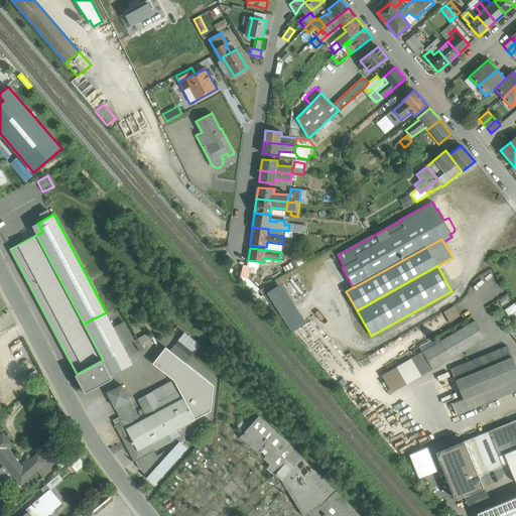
[(300,278),(289,285),(293,292),(305,285),(300,278)]
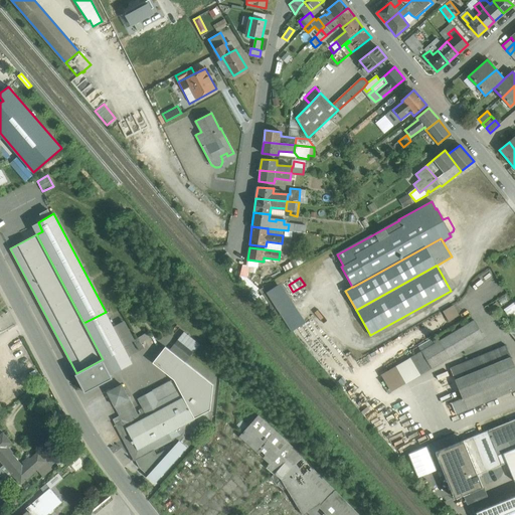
[(303,324),(278,285),(267,292),(292,331),(303,324)]
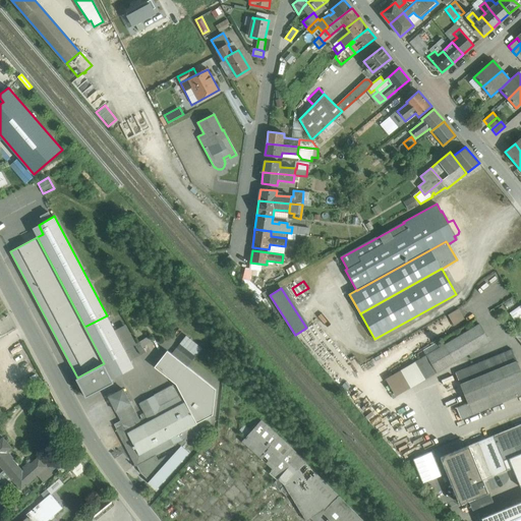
[(448,313),(454,325),(464,319),(458,307),(448,313)]
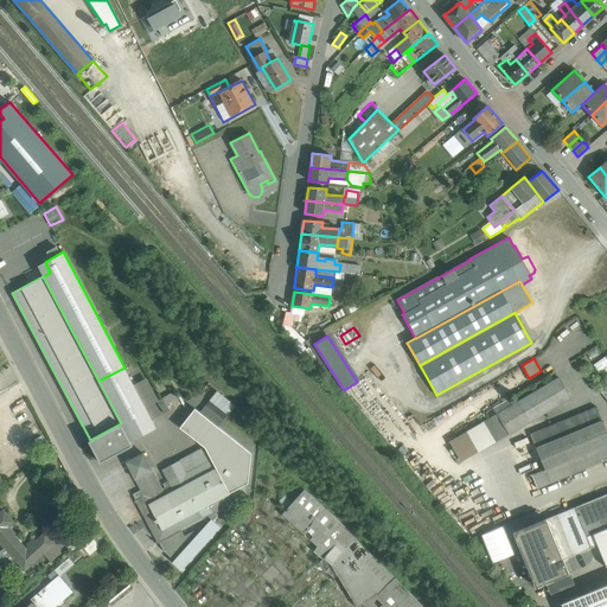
[(153,421),(125,368),(98,381),(121,423),(127,435),(153,421)]
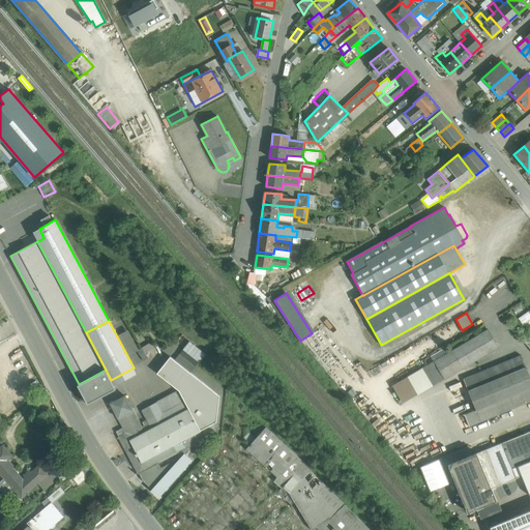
[(488,329),(451,351),(462,369),(498,348),(488,329)]
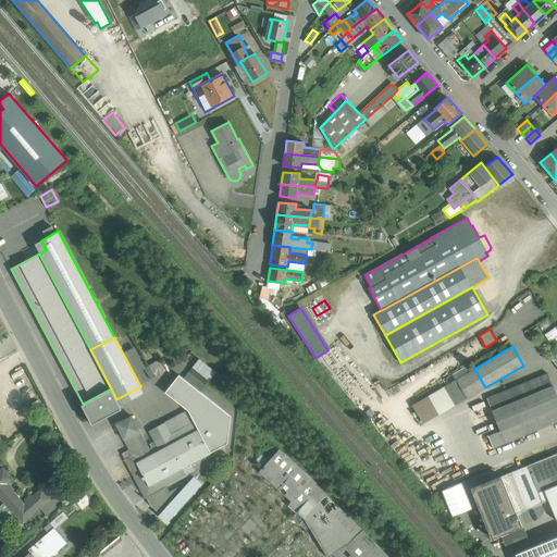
[(145,367),(135,348),(123,354),(134,373),(145,367)]
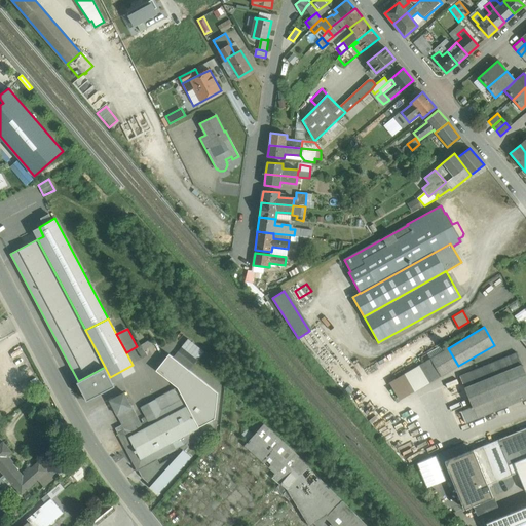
[(179,348),(194,363),(204,351),(189,337),(179,348)]
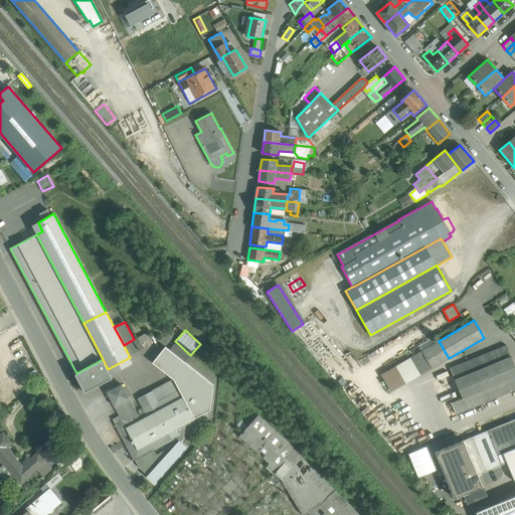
[(148,332),(138,337),(141,342),(150,336),(148,332)]
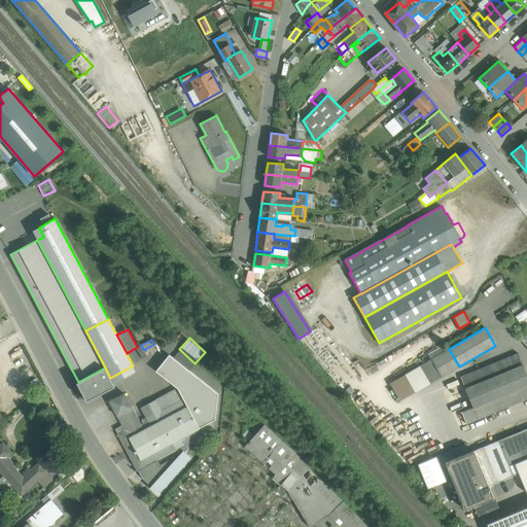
[(141,345),(136,348),(142,359),(147,356),(144,350),(141,345)]
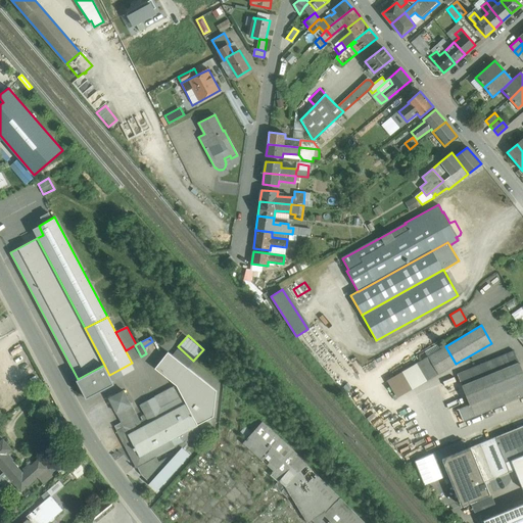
[(456,364),(445,346),(428,357),(438,374),(456,364)]
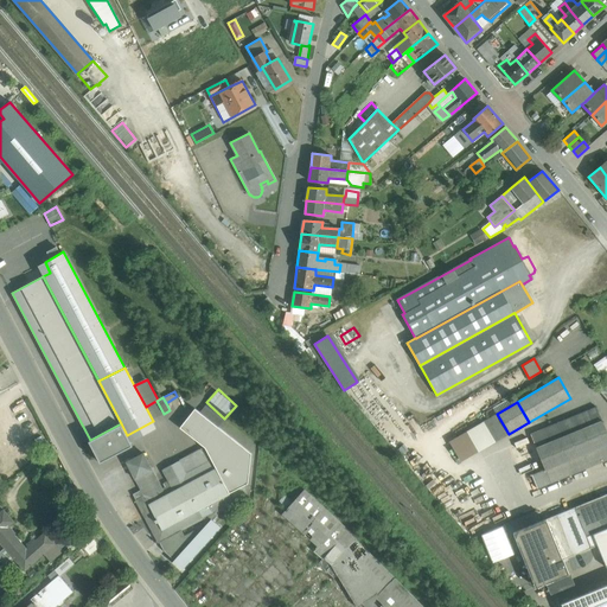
[(606,432),(596,407),(530,434),(544,468),(550,483),(606,459),(606,432)]
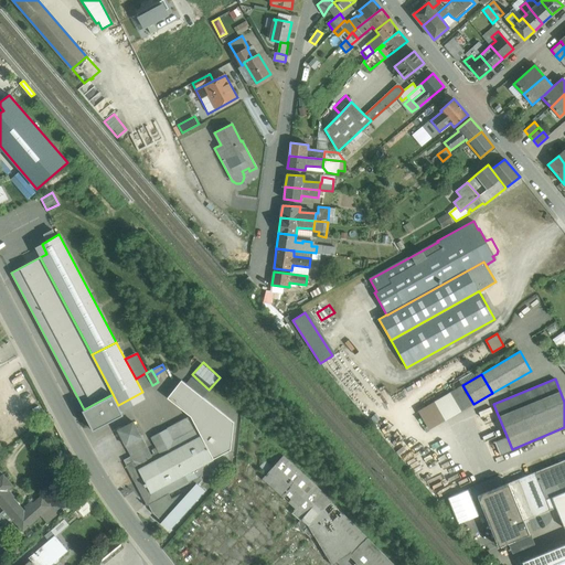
[(226,451),(231,449),(234,422),(181,380),(168,397),(191,416),(151,437),(157,447),(152,450),(153,454),(151,455),(134,422),(118,430),(135,461),(126,466),(147,504),(148,504),(169,493),(190,482),(201,477),(231,460),(226,451)]
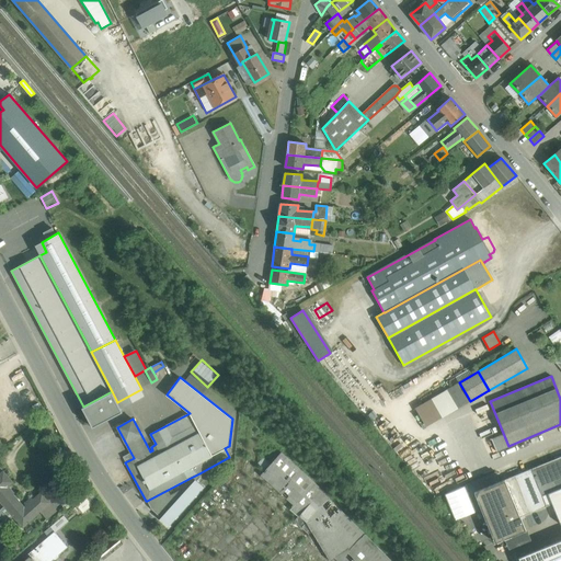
[(470,401),(459,382),(447,389),(458,408),(470,401)]
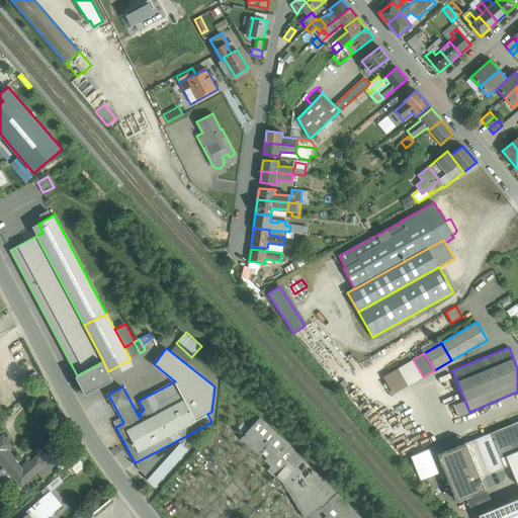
[(77,375),(76,376),(85,395),(113,379),(108,371),(103,361),(77,375)]
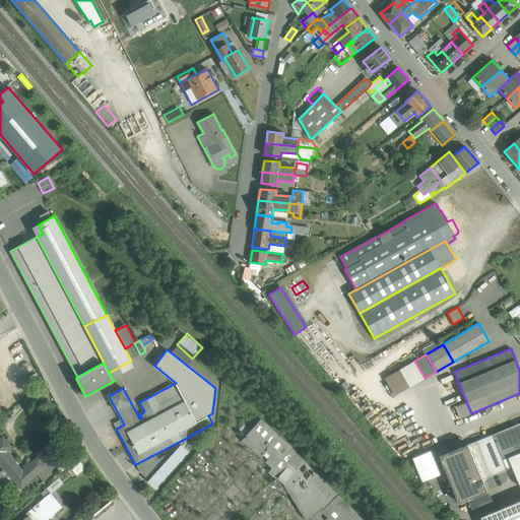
[(466,401),(455,406),(460,418),(471,413),(466,401)]
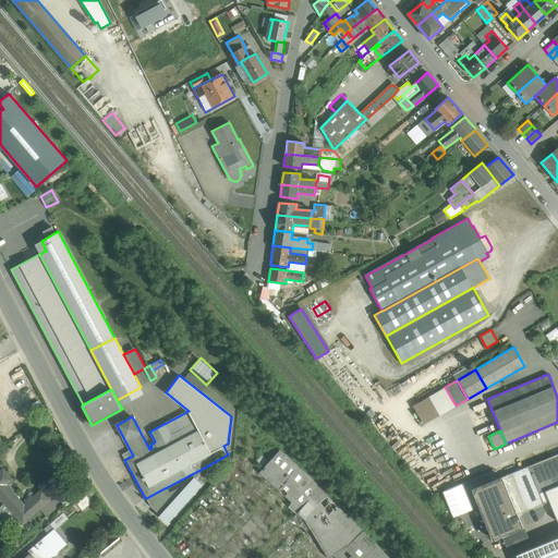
[(314,482),(279,450),(264,468),(296,497),(288,507),(296,513),(292,518),(306,531),(310,528),(328,557),(331,556),(347,546),(319,502),(326,496),(327,494),(314,482)]
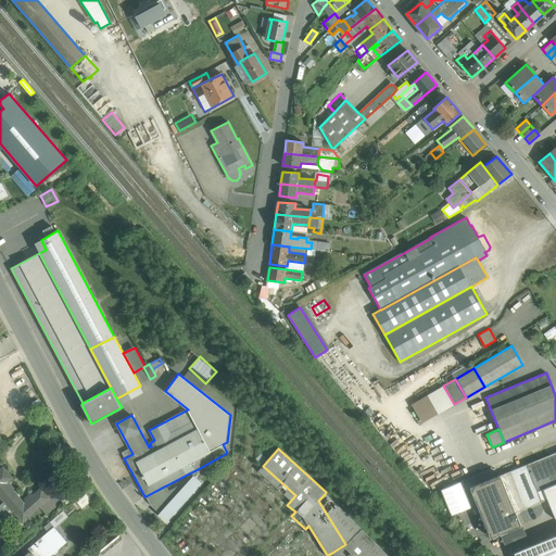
[(555,452),(527,465),(538,492),(550,487),(555,483),(555,452)]
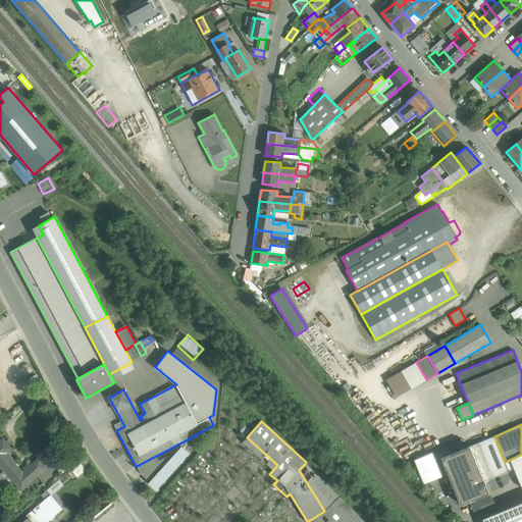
[(494,436),(469,447),(483,481),(484,481),(509,471),(509,470),(520,466),(516,457),(505,462),(494,436)]
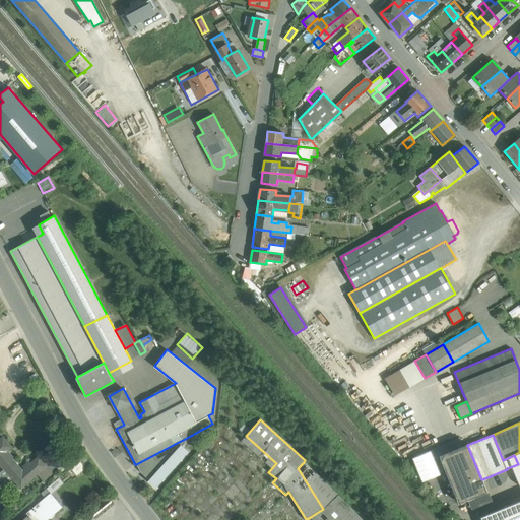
[(22,470),(6,451),(11,447),(3,437),(0,439),(0,463),(4,469),(0,472),(0,476),(5,483),(12,477),(21,489),(38,473),(47,465),(39,456),(22,470)]
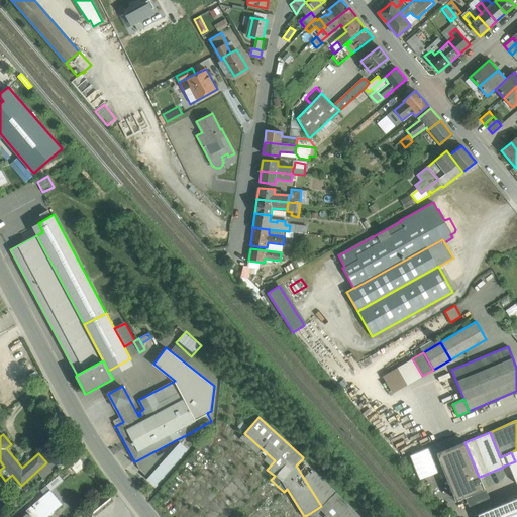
[(168,451),(157,456),(154,451),(135,461),(140,470),(148,477),(146,479),(154,486),(188,449),(181,443),(185,438),(184,436),(174,441),(175,442),(168,451)]
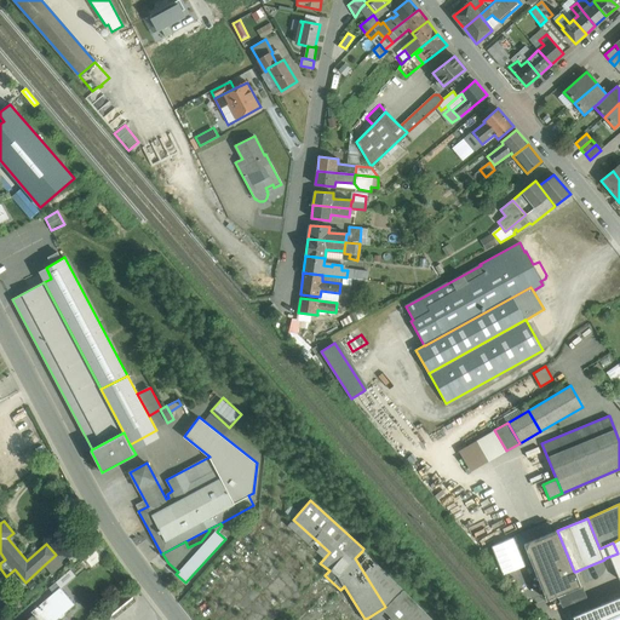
[(575,572),(574,572),(557,530),(524,544),(547,598),(558,595),(580,585),(575,572)]
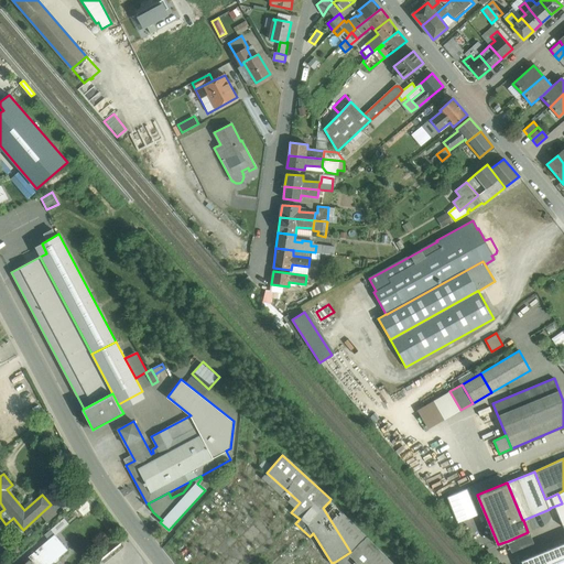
[(90,495),(76,507),(77,508),(83,516),(93,507),(93,508),(97,503),(90,495)]
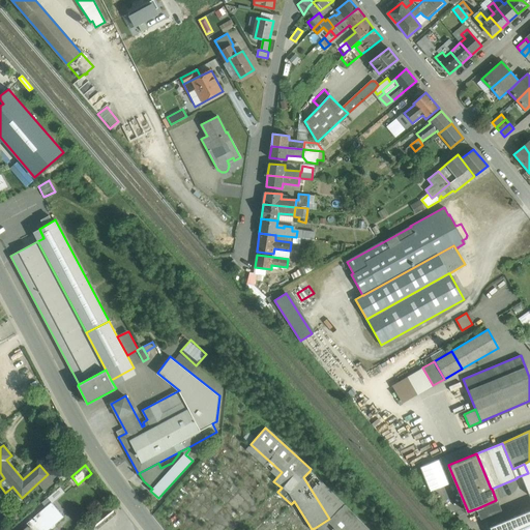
[(369,529),(310,471),(303,477),(329,519),(315,528),(317,529),(369,529)]
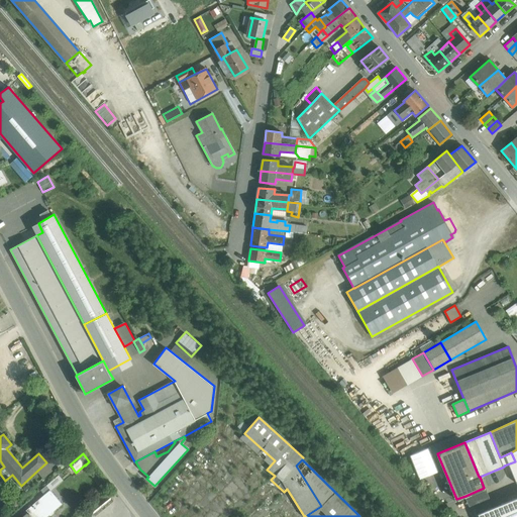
[(46,462),(37,471),(43,478),(53,470),(46,462)]
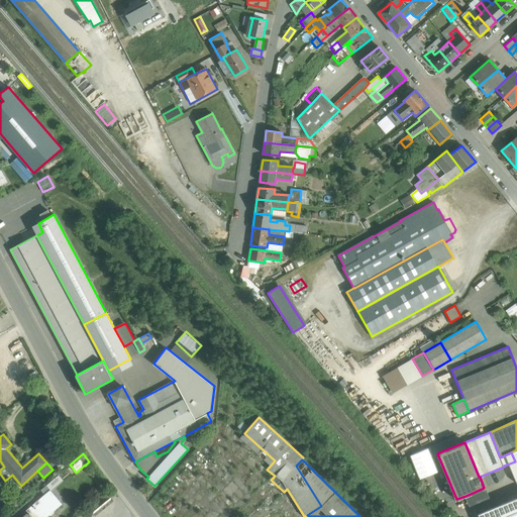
[(55,488),(63,479),(59,475),(50,484),(55,488)]
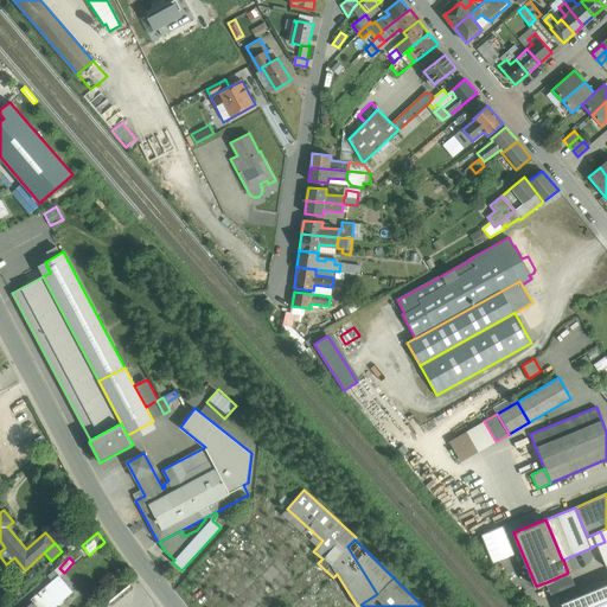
[(573,585),(568,573),(547,582),(551,594),(573,585)]
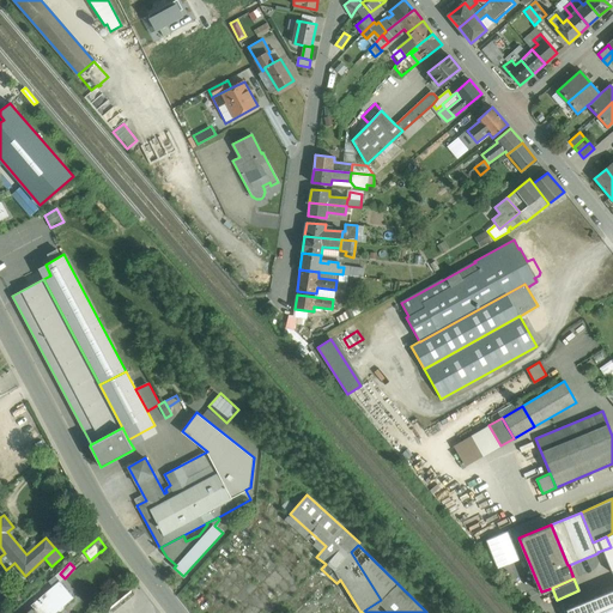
[(60,581),(31,605),(34,607),(38,612),(55,612),(74,598),(60,581)]
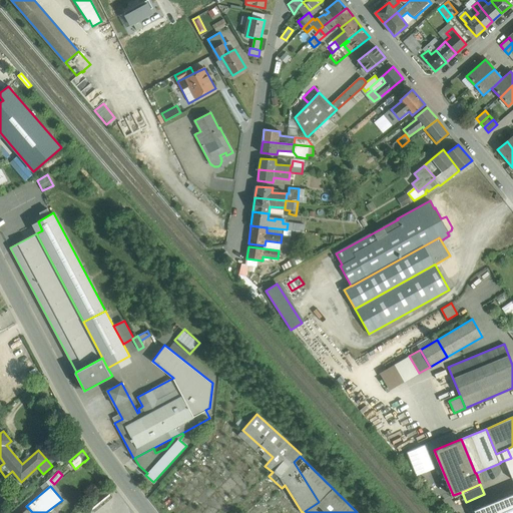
[(490,512),(512,512),(512,501),(511,495),(487,505),(490,512)]
